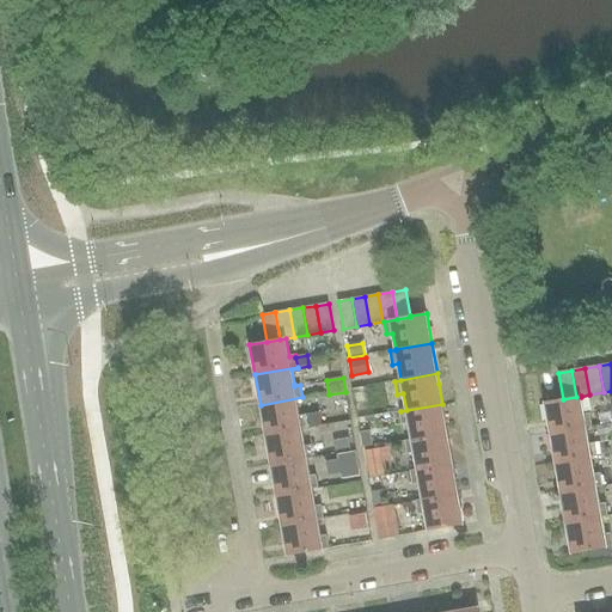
[(365,389),(354,390),(356,407),(368,404),(365,389)]
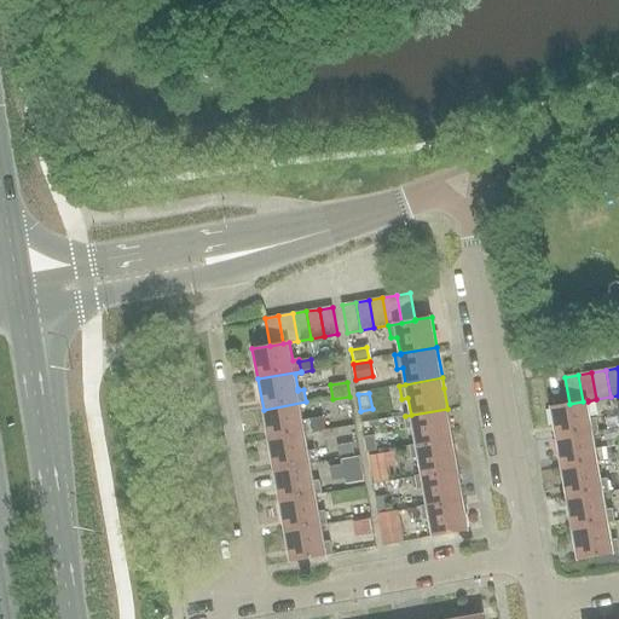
[(591,418),(588,401),(588,400),(583,401),(570,404),(551,406),(556,438),(599,431),(597,417),(591,418)]
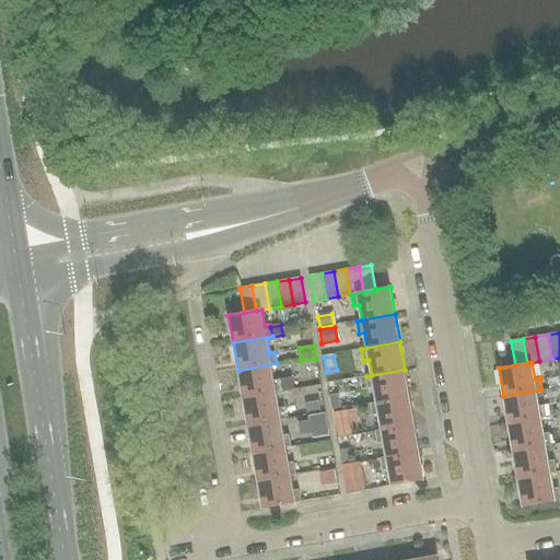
[(293,377),(280,380),(275,381),(271,365),(277,364),(277,363),(238,371),(243,398),(277,393),(295,389),(293,377)]
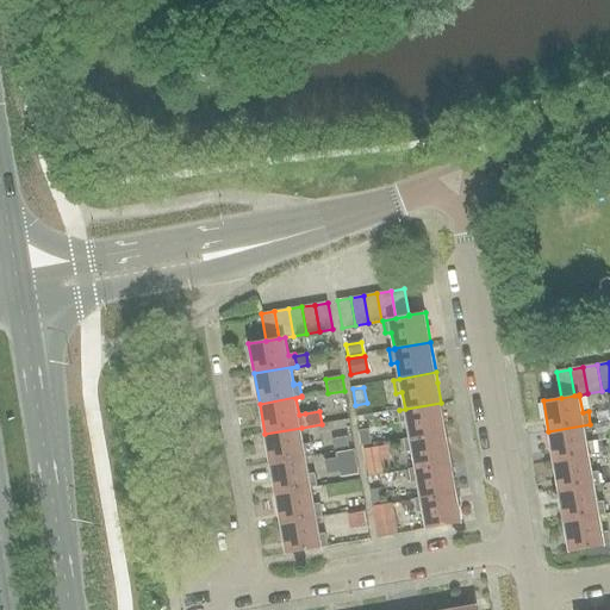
[(447,433),(441,403),(399,410),(402,423),(408,422),(410,439),(404,440),(447,433)]
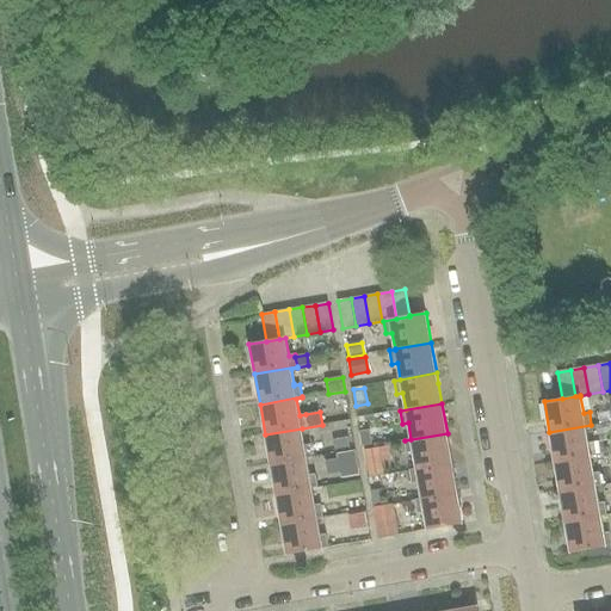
[(592,425),(591,425),(549,432),(554,462),(597,455),(594,442),(588,443),(586,426),(592,425)]
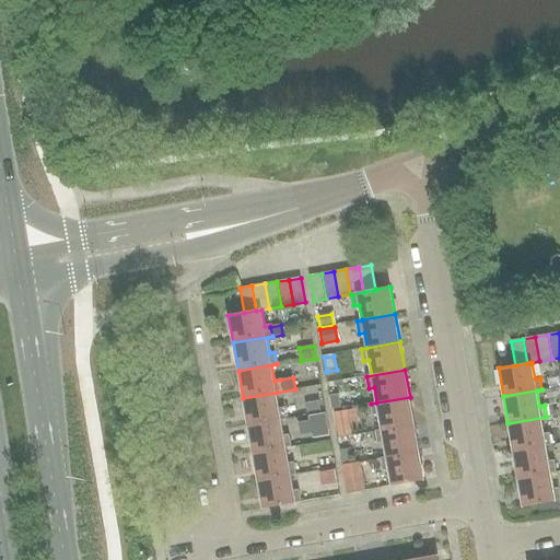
[(279,408),(277,393),(243,398),(248,426),(287,419),(284,407),(279,408)]
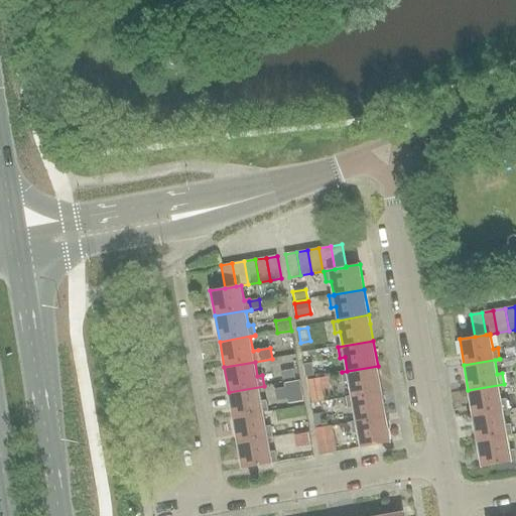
[(306,377),(315,375),(313,362),(304,363),(306,377)]
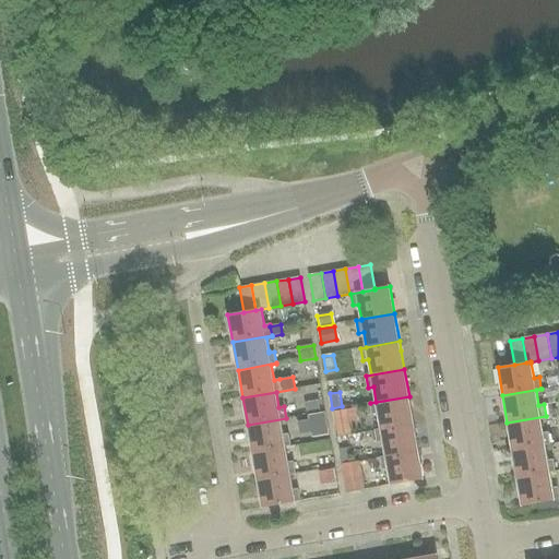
[(414,424),(409,396),(370,403),(372,415),(378,414),(381,429),(376,430),(414,424)]
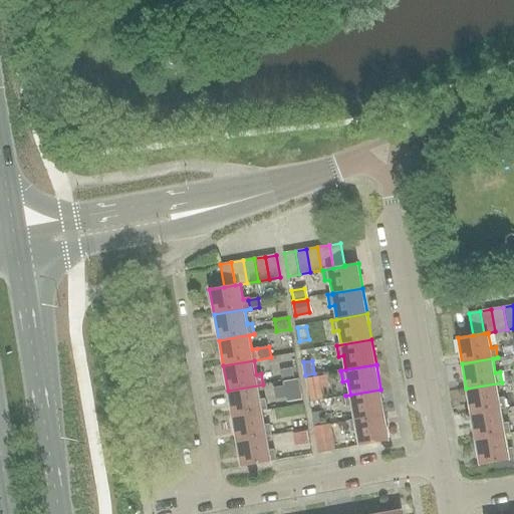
[(292,369),(281,371),(282,379),(294,377),(292,369)]
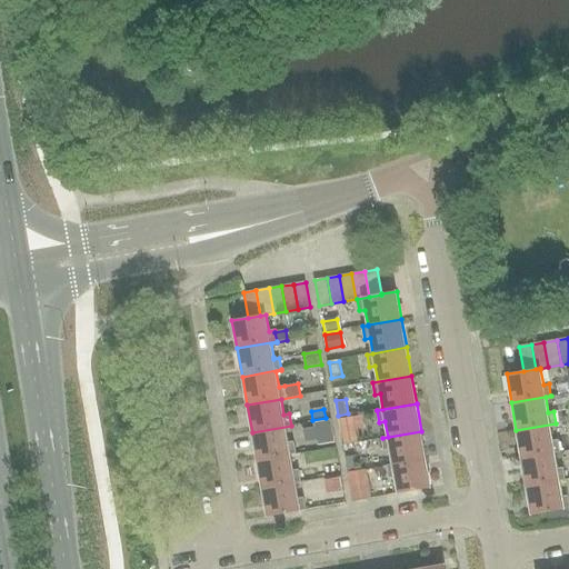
[(353,418),(340,420),(346,446),(358,443),(353,418)]
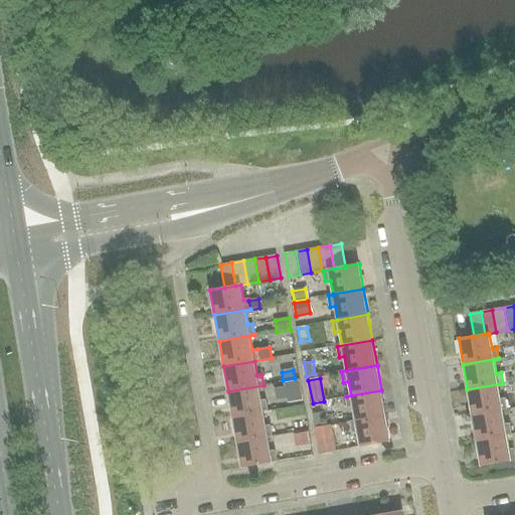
[(301,381),(285,384),(289,404),(304,401),(301,381)]
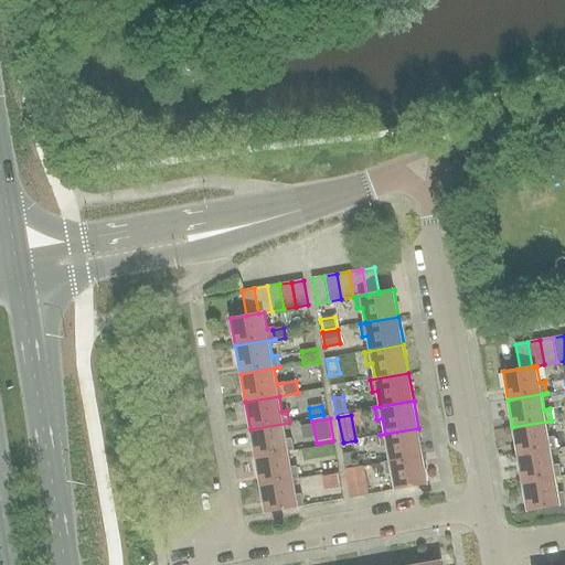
[(552,422),(552,420),(512,427),(518,456),(556,448),(555,437),(550,437),(546,422),(552,422)]
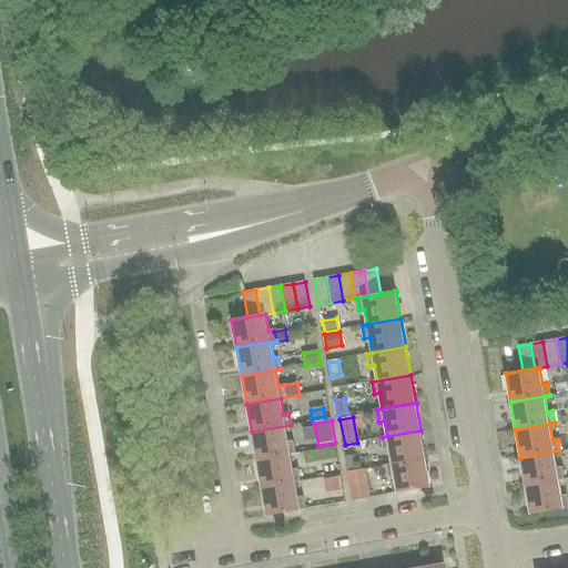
[(291,425),(252,432),(256,460),(296,453),(294,440),(288,442),(285,426),(291,425)]
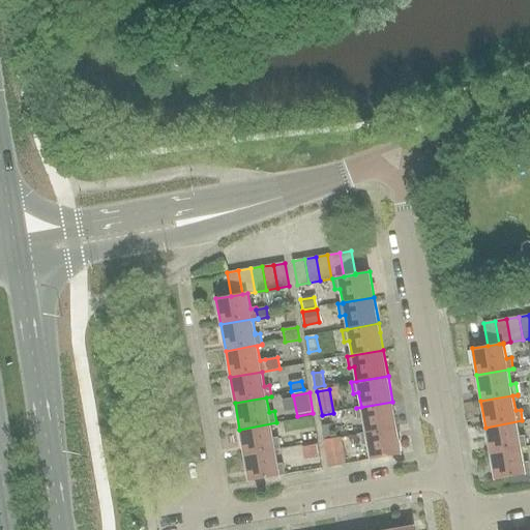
[(398,428),(392,402),(356,408),(358,419),(363,418),(365,433),(360,434),(360,435),(398,428)]
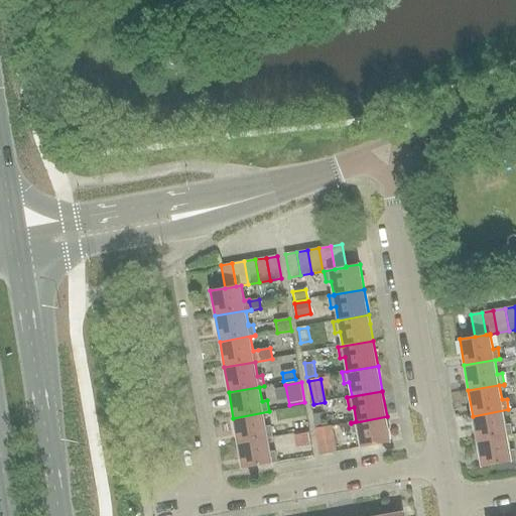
[(508,410),(508,409),(473,416),(477,441),(513,435),(511,424),(506,425),(504,411),(508,410)]
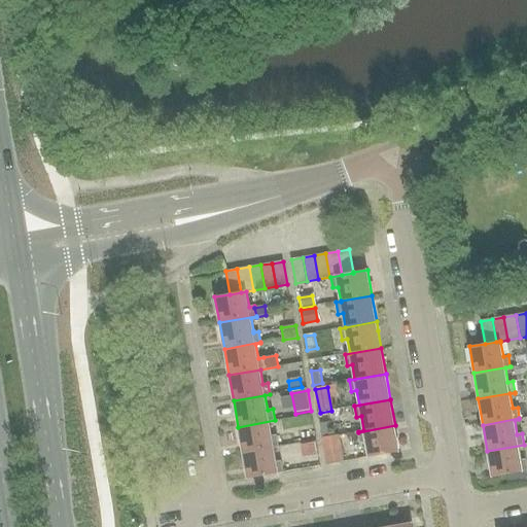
[(275,420),(238,427),(243,453),(274,447),(279,447),(277,434),(272,435),(270,421),(275,420)]
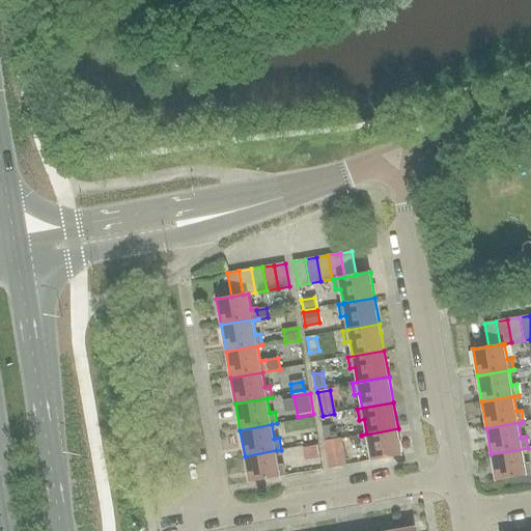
[(331,426),(323,427),(326,441),(333,440),(331,426)]
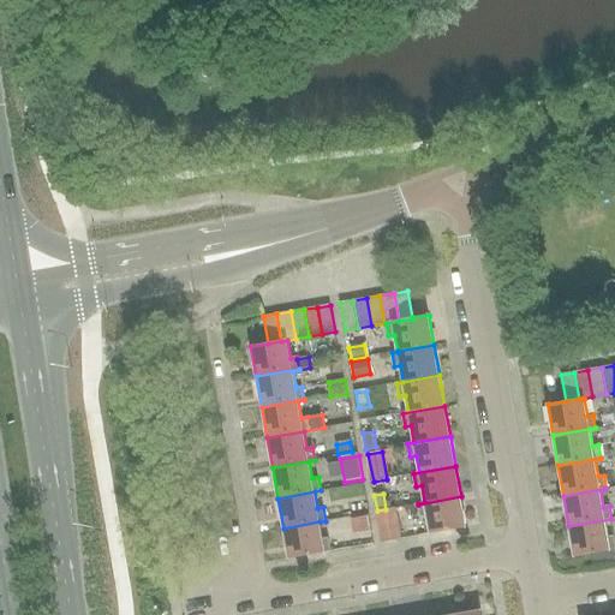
[(466,527),(461,496),(418,505),(421,517),(427,515),(430,533),(466,527)]
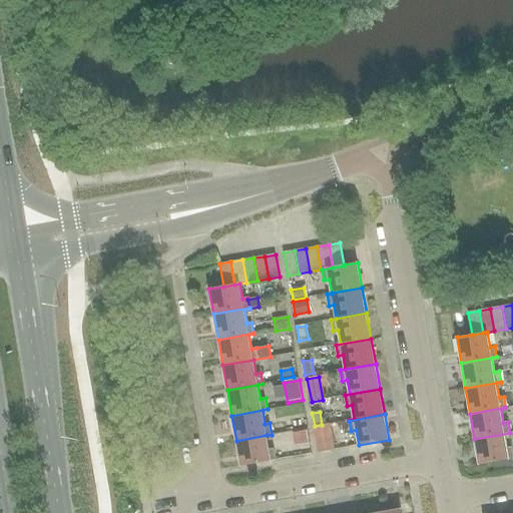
[(302,419),(295,420),(296,429),(304,428),(302,419)]
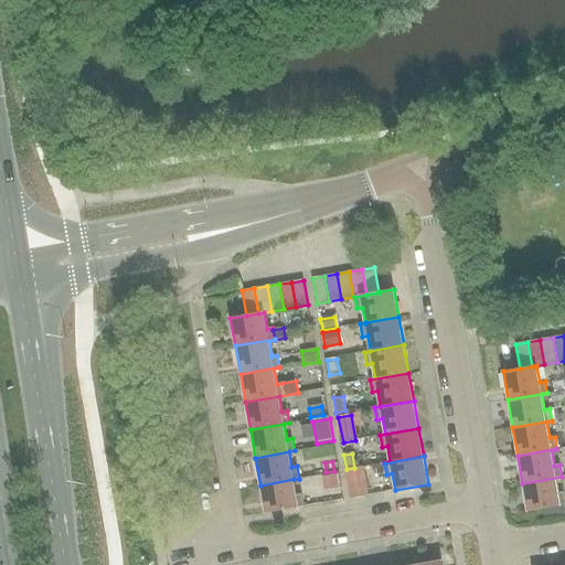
[(369,494),(364,466),(354,468),(347,469),(351,498),(369,494)]
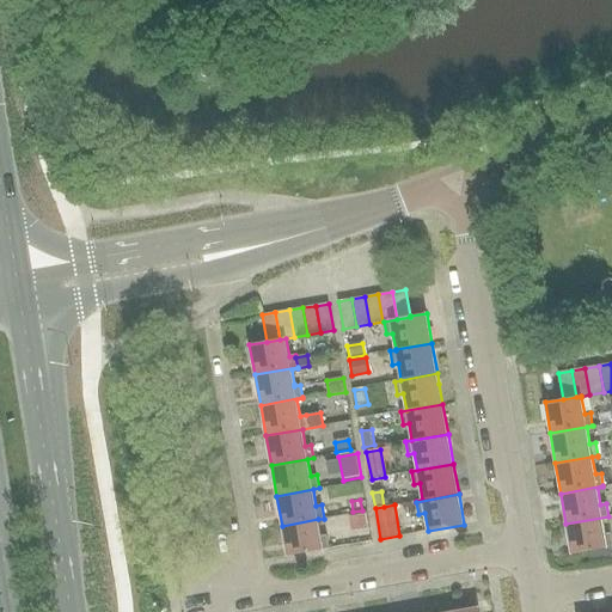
[(366,515),(352,518),(354,532),(368,530),(366,515)]
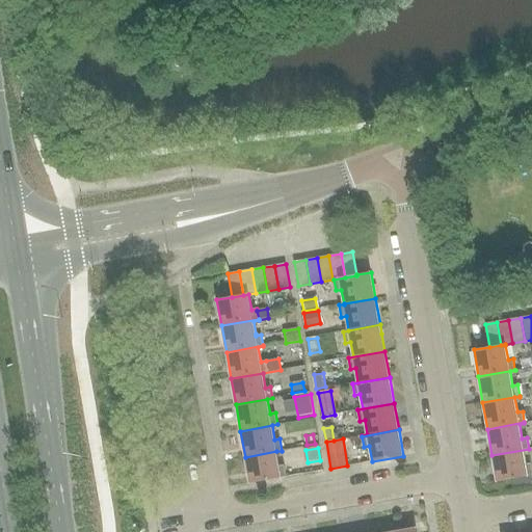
[(529,449),(491,455),(497,481),(531,475),(531,467),(531,463),(527,464),(524,450),(529,449)]
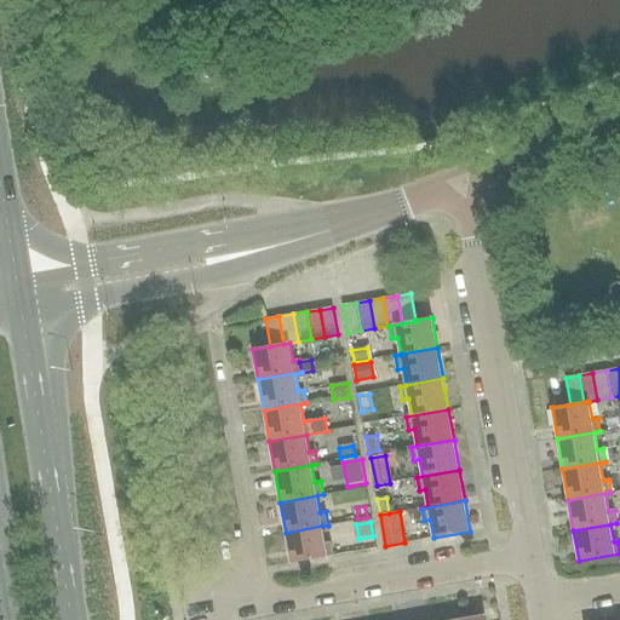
[(326,543),(322,526),(286,533),(291,563),(334,556),(332,543),(326,543)]
